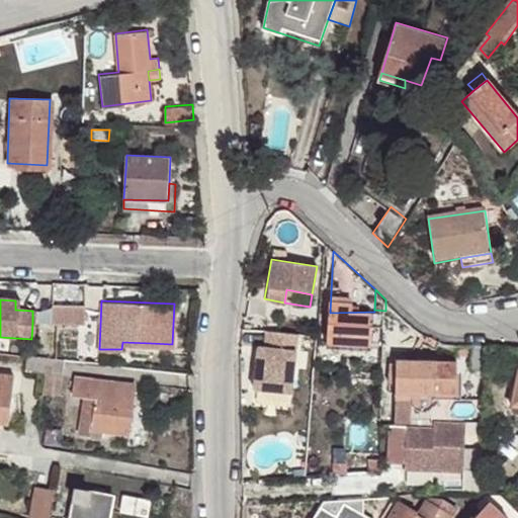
[(48,308),(48,323),(82,324),(83,305),(48,305),(48,308)]
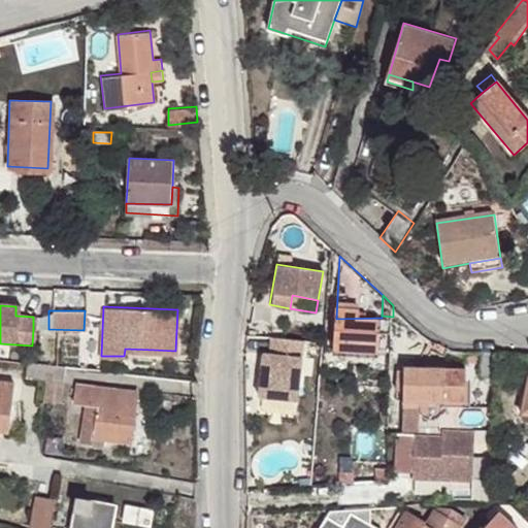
[(33,317),(33,329),(48,329),(48,314),(33,317)]
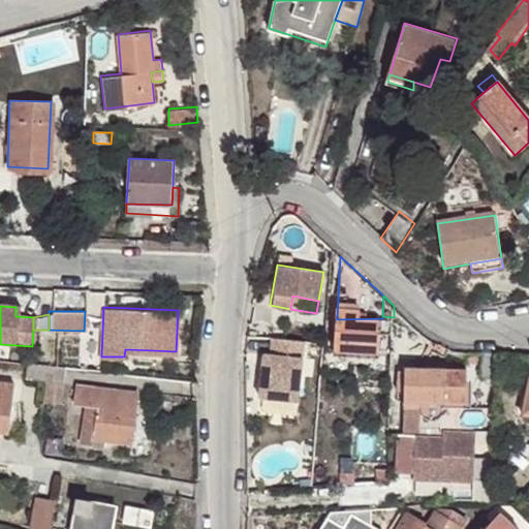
[(382,318),(337,319),(333,356),(378,354),(382,318)]
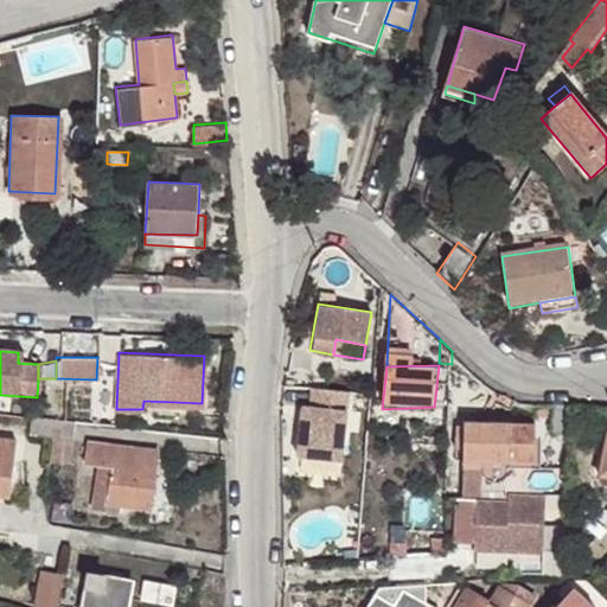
[(349,388),(312,384),(311,404),(302,404),(299,453),(344,458),(349,388)]
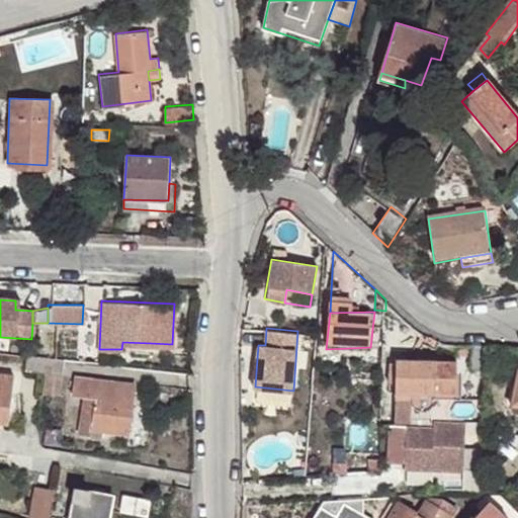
[(62,359),(26,356),(24,370),(46,373),(60,374),(62,359)]
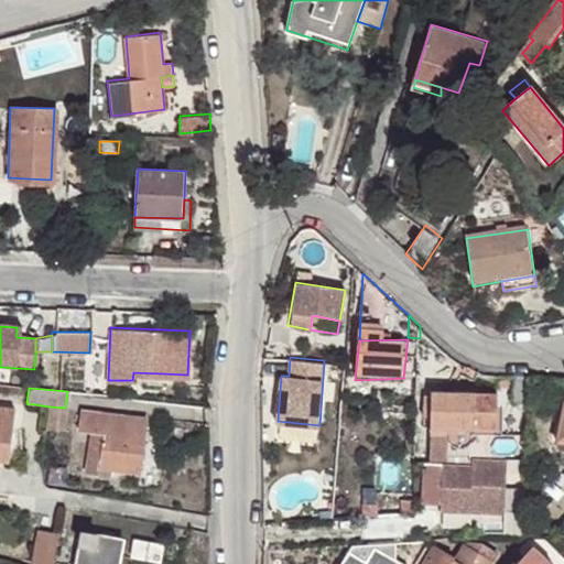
[(432,436),(445,437),(448,442),(454,446),(463,447),(470,444),(474,437),(496,438),(497,392),(431,390),(431,396),(432,419),(432,436)]
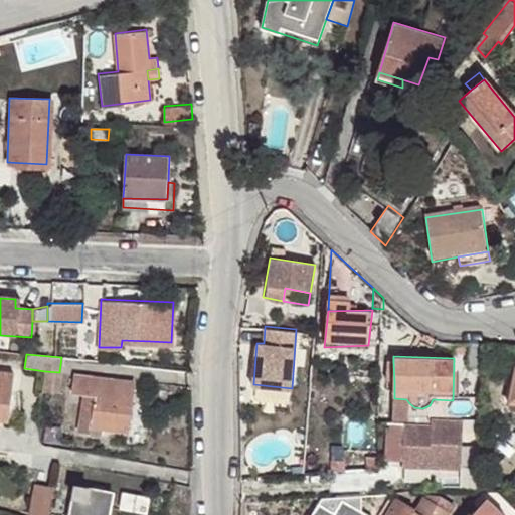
[(0,370),(0,418),(7,419),(12,372),(0,370)]
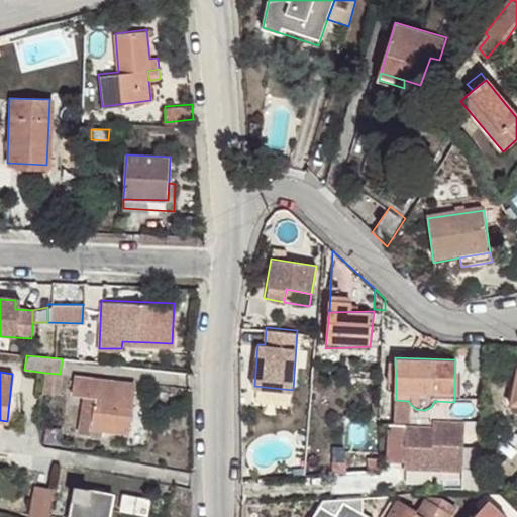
[(82,396),(95,397),(97,379),(75,376),(73,395),(82,396)]
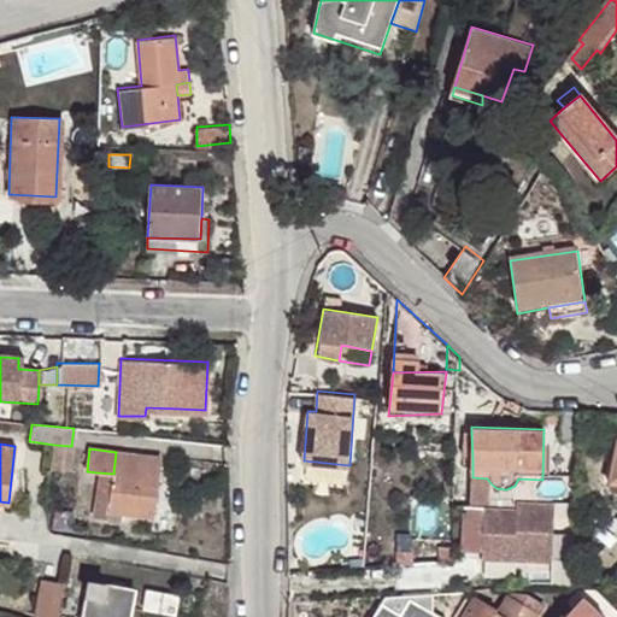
[(162,457),(116,452),(113,474),(109,517),(123,518),(124,511),(154,513),(158,485),(162,457)]
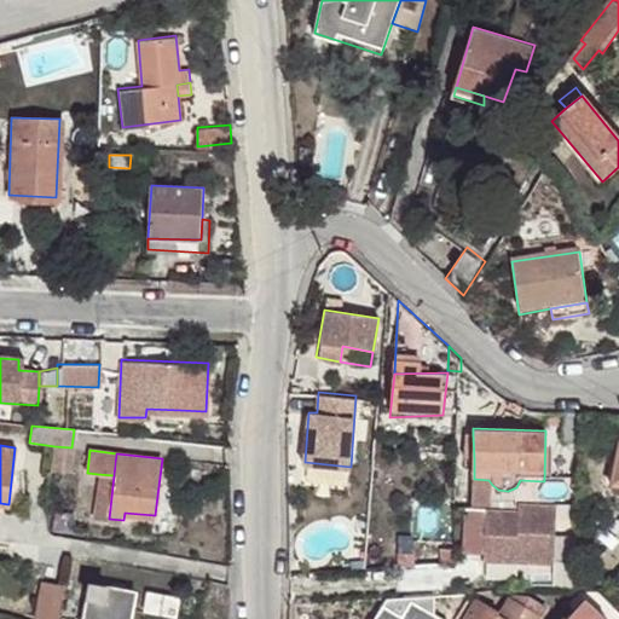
[(109,519),(114,475),(98,474),(92,518),(109,519)]
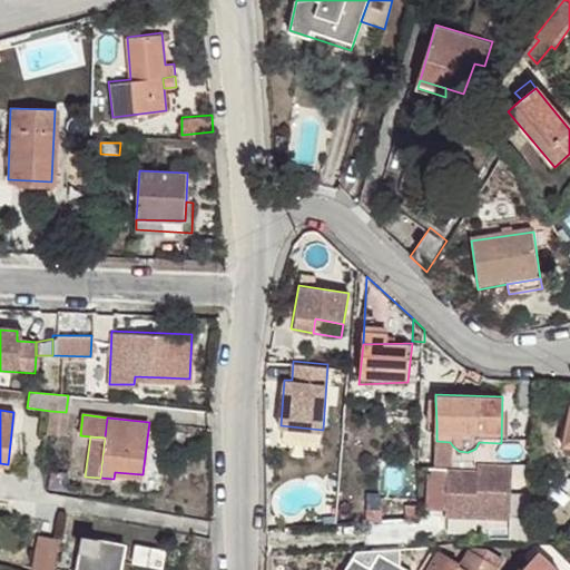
[(430,509),(449,509),(450,468),(452,468),(453,446),(450,442),(436,441),(435,467),(432,467),(430,509)]
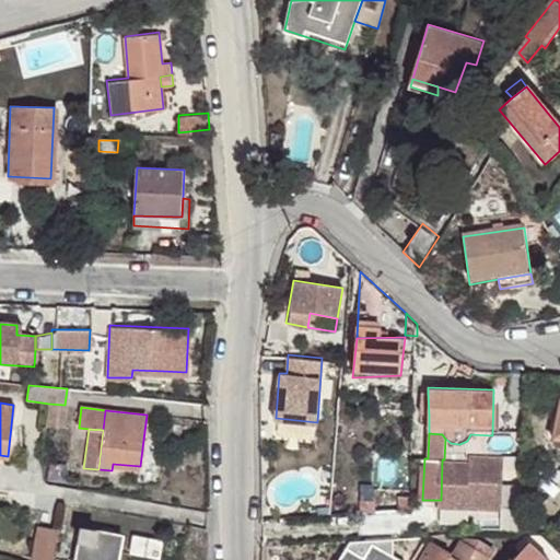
[(140,466),(113,464),(112,470),(148,475),(153,441),(143,440),(140,466)]
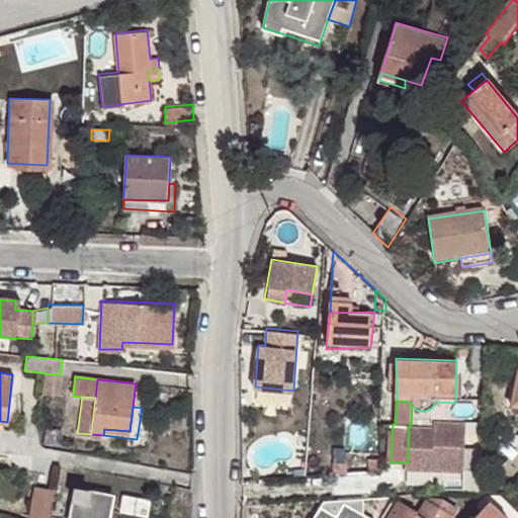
[(411,425),(409,425),(408,462),(408,468),(410,468),(410,484),(434,485),(435,469),(466,469),(467,420),(435,419),(435,426),(411,425)]
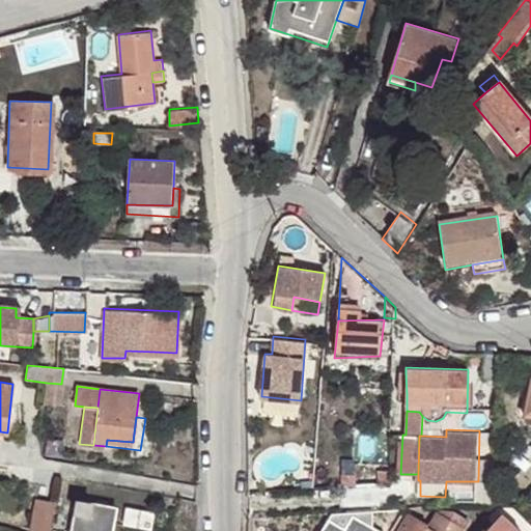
[(65,456),(66,441),(49,440),(48,455),(65,456)]
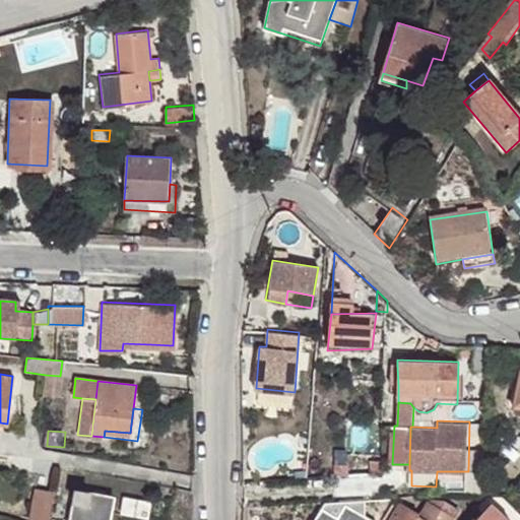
[(485,449),(473,449),(473,486),(484,486),(485,449)]
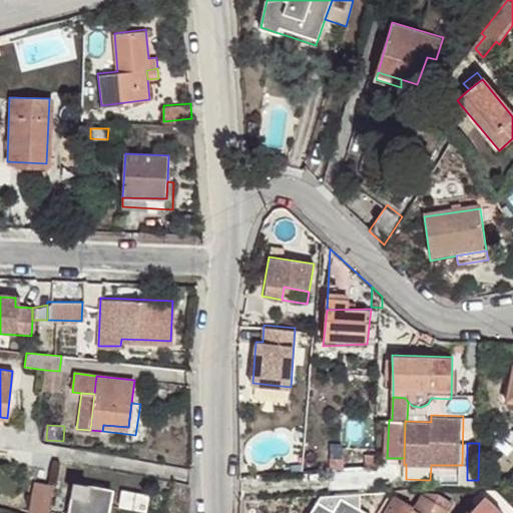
[(377,461),(378,452),(369,452),(369,461),(377,461)]
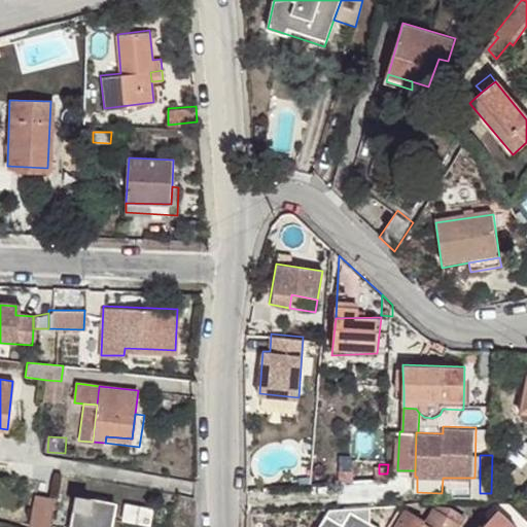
[(340,477),(356,479),(356,469),(341,468),(340,477)]
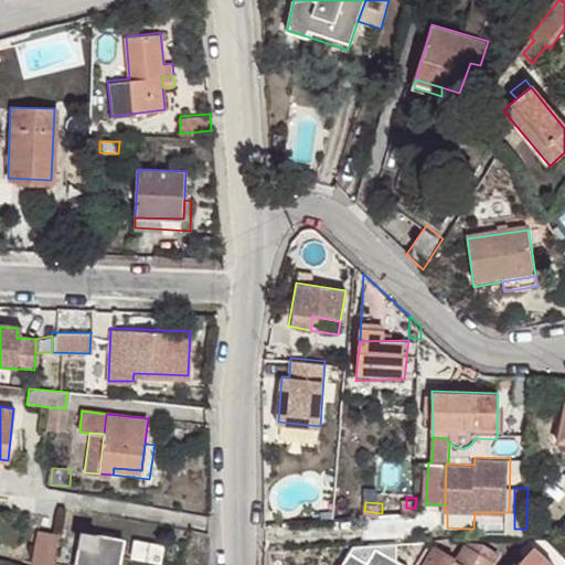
[(33,564),(55,564),(62,533),(40,530),(33,564)]
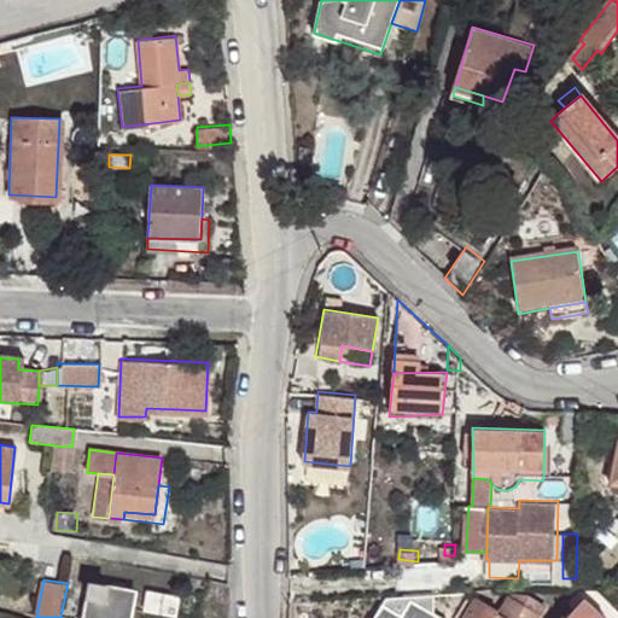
[(85,617),(130,617),(136,589),(92,582),(85,617)]
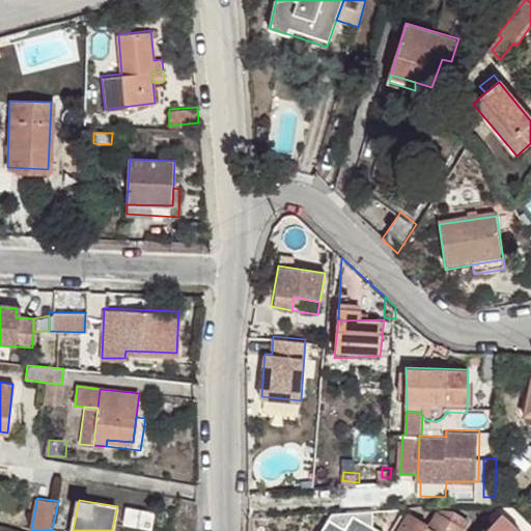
[(131,505),(129,520),(154,524),(156,509),(131,505)]
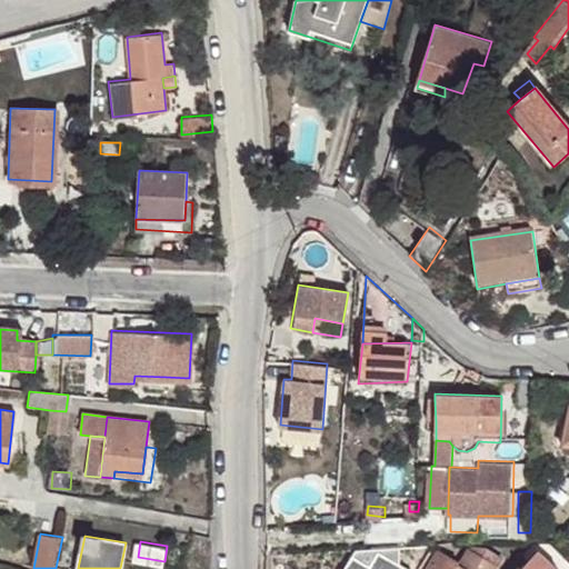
[(460,560),(433,545),(429,552),(418,568),(493,568),(505,552),(489,543),(485,552),(470,543),(460,560)]
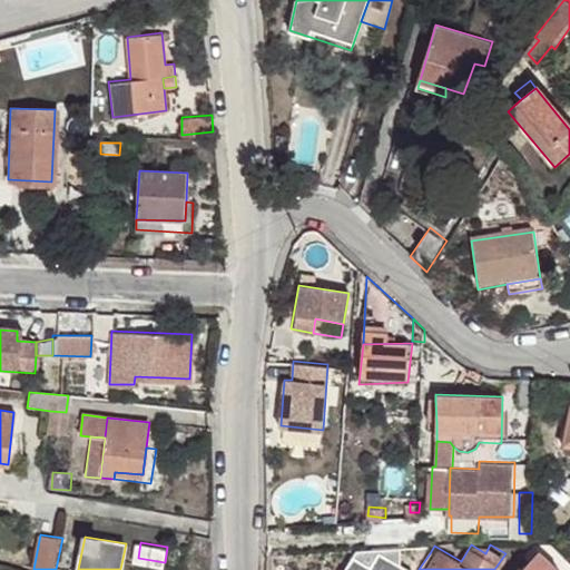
[(557,569),(539,551),(519,569),(557,569)]
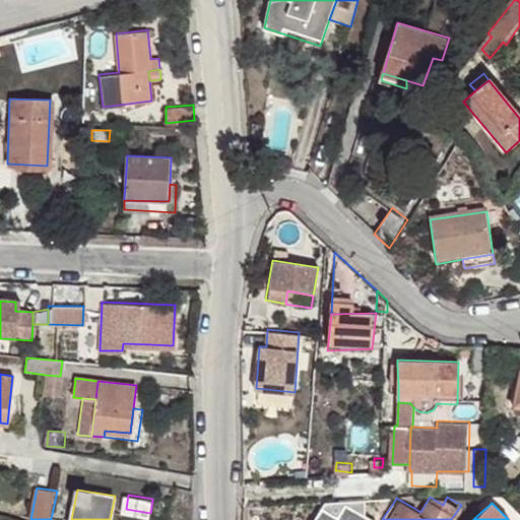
[(373,519),(345,504),(338,516),(322,506),(314,519),(373,519)]
